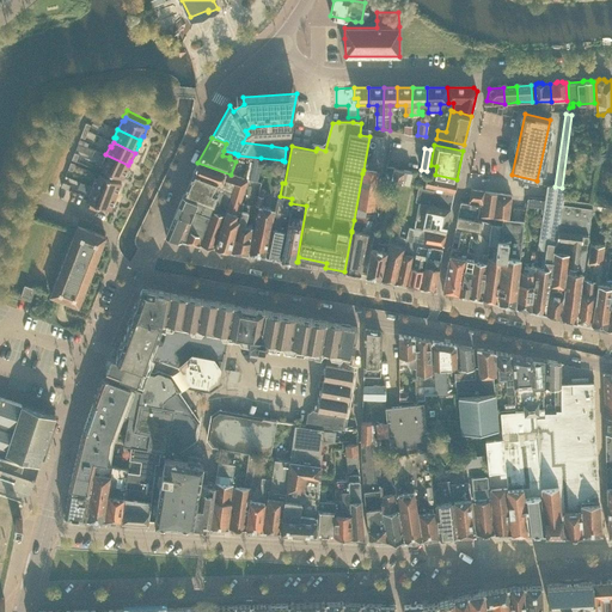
[(128,165),(105,154),(102,163),(104,164),(102,169),(122,178),(127,170),(126,170),(128,165)]
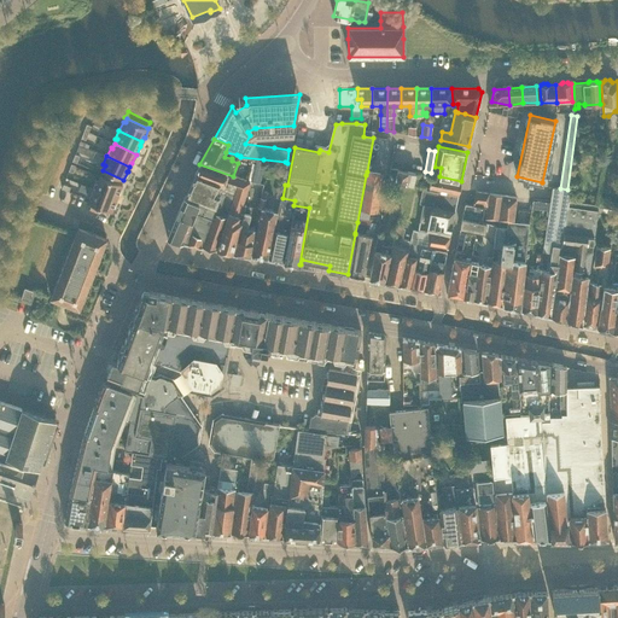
[(199,204),(200,204),(199,208),(200,209),(208,210),(213,213),(211,215),(226,220),(233,198),(239,178),(199,164),(196,174),(185,196),(184,197),(184,198),(199,204)]
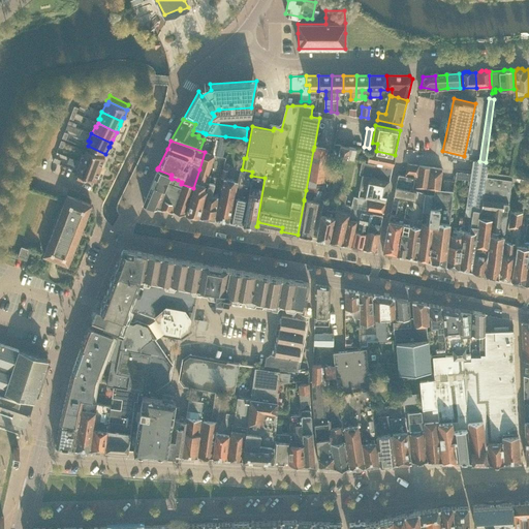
[(348,148),(340,146),(335,145),(333,153),(338,154),(337,157),(346,158),(348,148)]
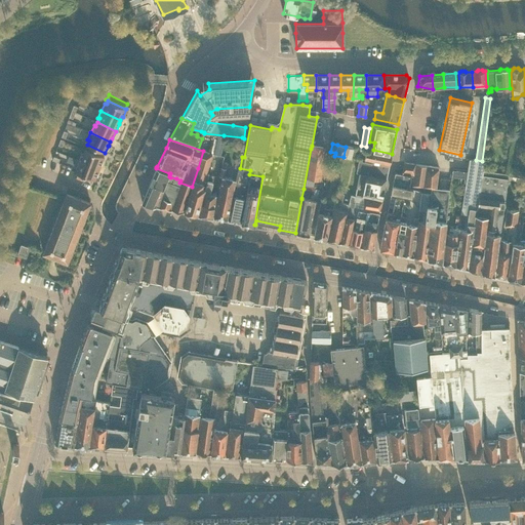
[(312,146),(307,178),(306,178),(305,185),(305,186),(313,187),(314,179),(320,180),(324,148),(312,146)]
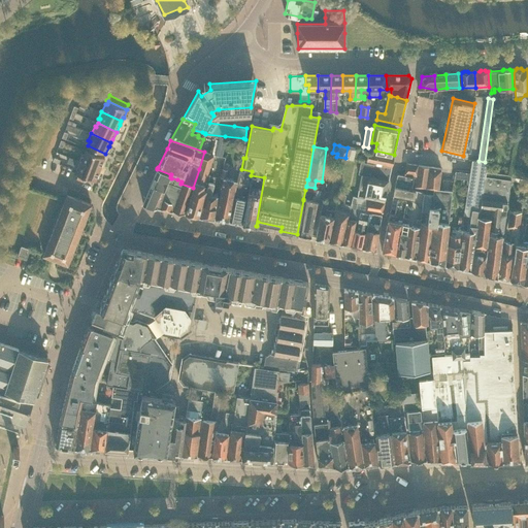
[(348,146),(348,147),(345,158),(353,159),(355,147),(348,146)]
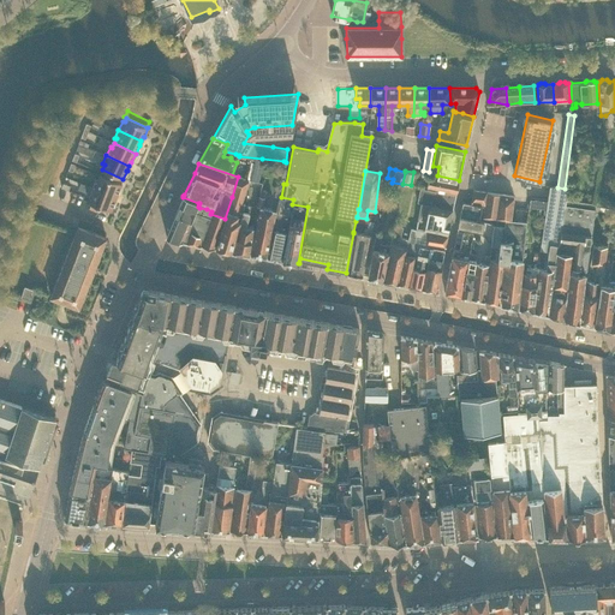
[(93,187),(115,197),(117,192),(118,192),(121,184),(100,174),(97,179),(95,179),(93,187)]
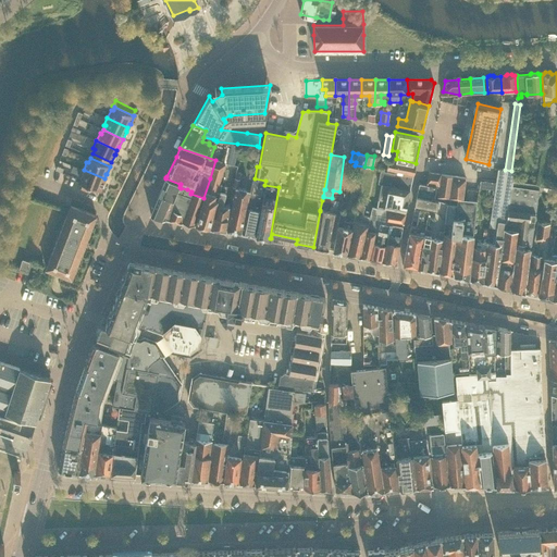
[(387,170),(413,175),(416,164),(390,159),(387,170)]
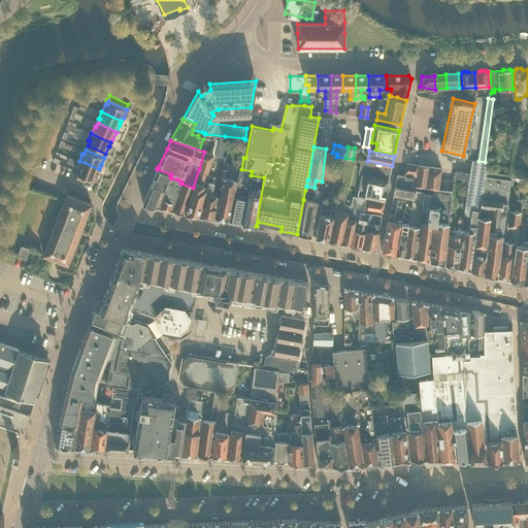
[(199,169),(193,188),(185,212),(185,213),(199,216),(210,175),(207,174),(213,155),(204,152),(199,169)]
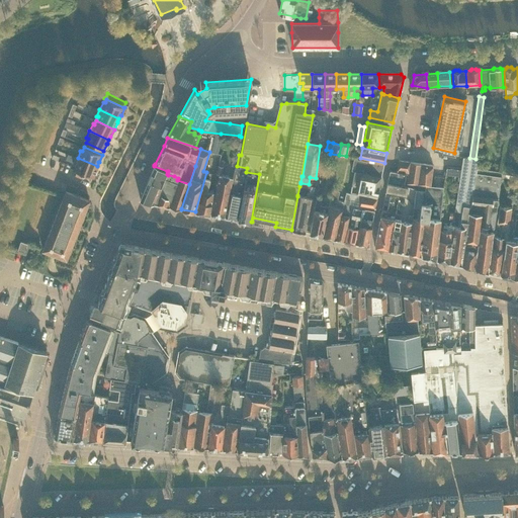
[(78,158),(75,165),(76,166),(75,170),(77,171),(84,174),(93,177),(96,170),(96,169),(97,166),(78,158)]
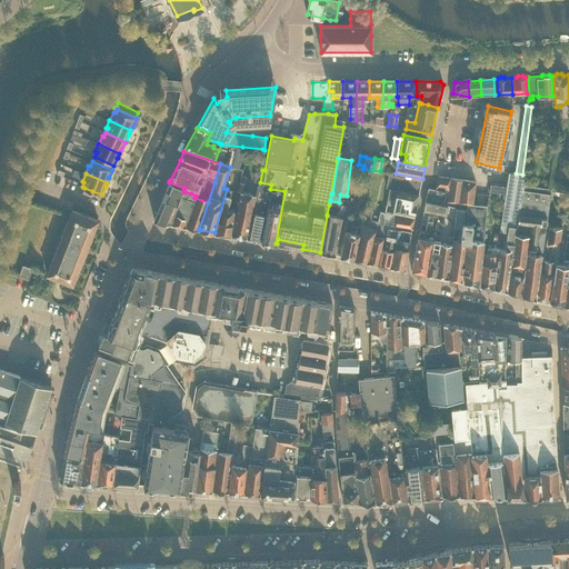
[(389,188),(419,193),(421,181),(389,175),(387,182),(386,187),(389,188)]
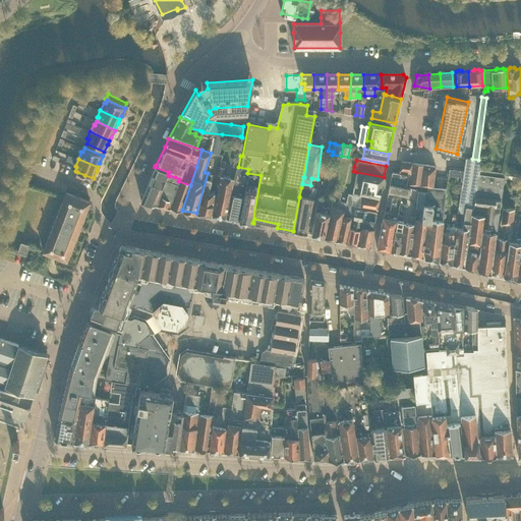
[(399,171),(410,173),(412,163),(400,161),(399,171)]
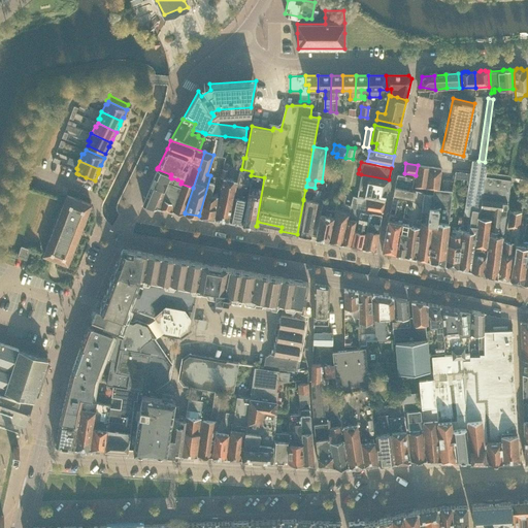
[(462,230),(458,267),(470,269),(475,232),(477,211),(479,211),(481,199),(485,176),(486,171),(487,167),(471,163),(463,215),(470,216),(469,225),(468,231),(462,230)]
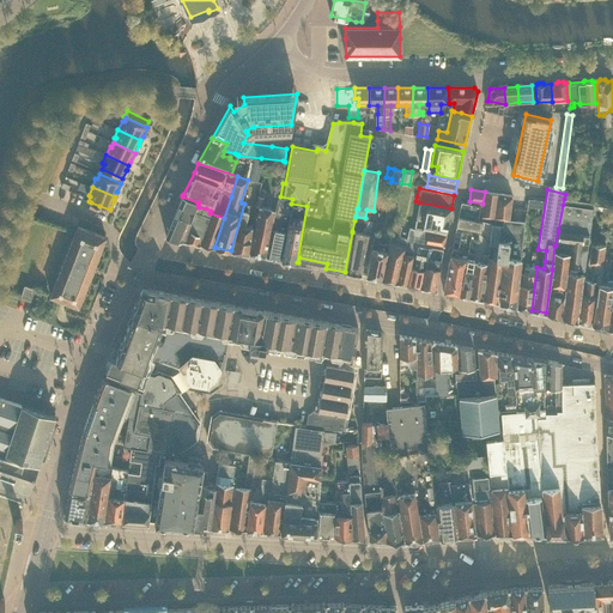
[(481,217),(495,218),(498,193),(485,192),(483,204),(481,217)]
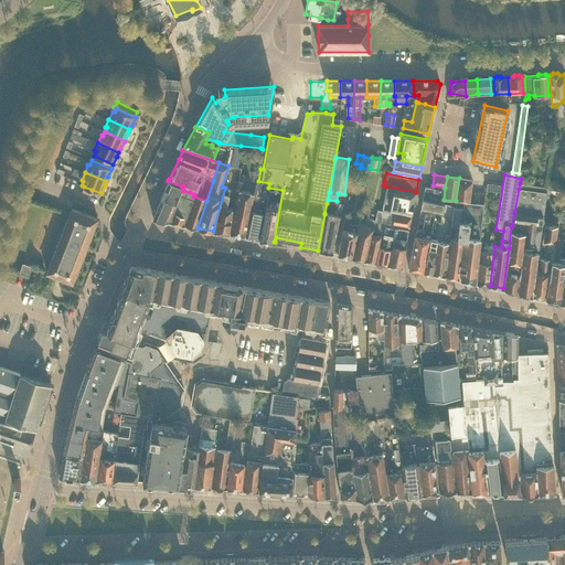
[(456,201),(464,202),(469,202),(471,180),(459,178),(456,201)]
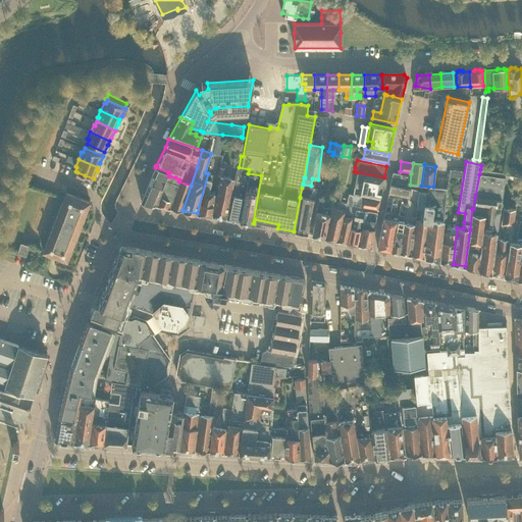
[(226,218),(231,193),(230,193),(235,178),(222,175),(224,167),(222,167),(220,166),(218,173),(221,174),(212,216),(225,218),(226,218)]
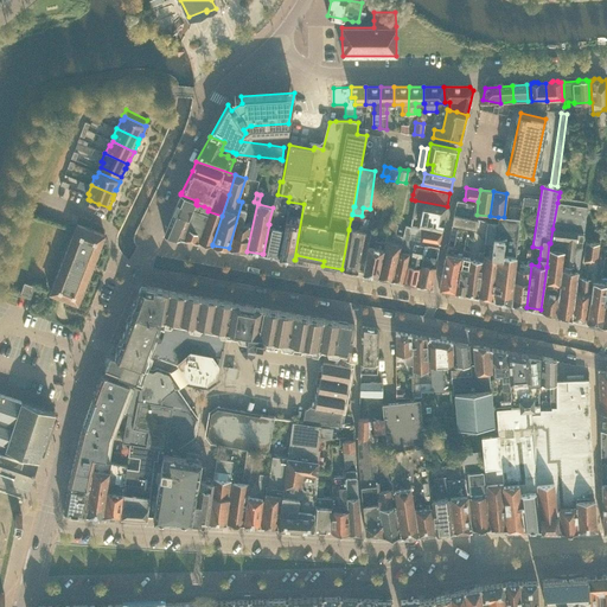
[(196,200),(180,195),(164,234),(180,237),(181,238),(197,242),(198,242),(208,215),(202,213),(204,206),(197,205),(196,204),(197,200),(196,200)]
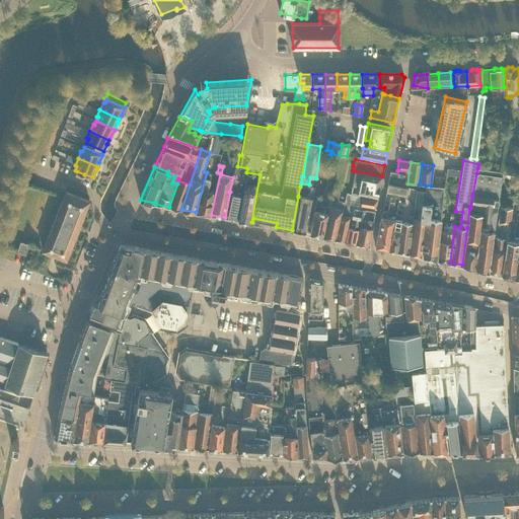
[(235,167),(233,177),(229,192),(230,192),(225,217),(237,219),(237,220),(244,189),(243,189),(246,172),(247,168),(237,166),(237,167),(235,167)]
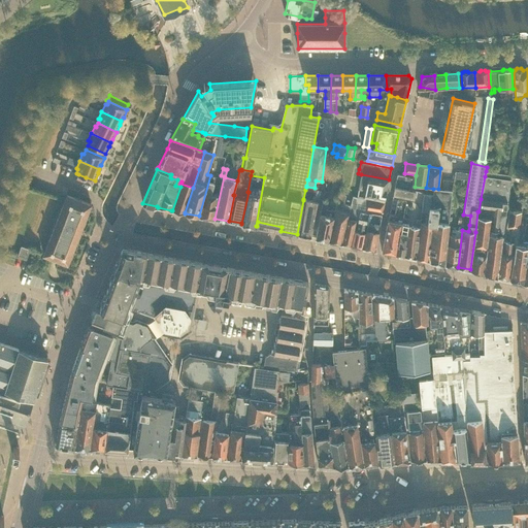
[(497,276),(501,241),(503,232),(510,180),(510,176),(512,175),(486,171),(485,176),(481,199),(482,199),(481,207),(493,208),(484,273),(497,276)]
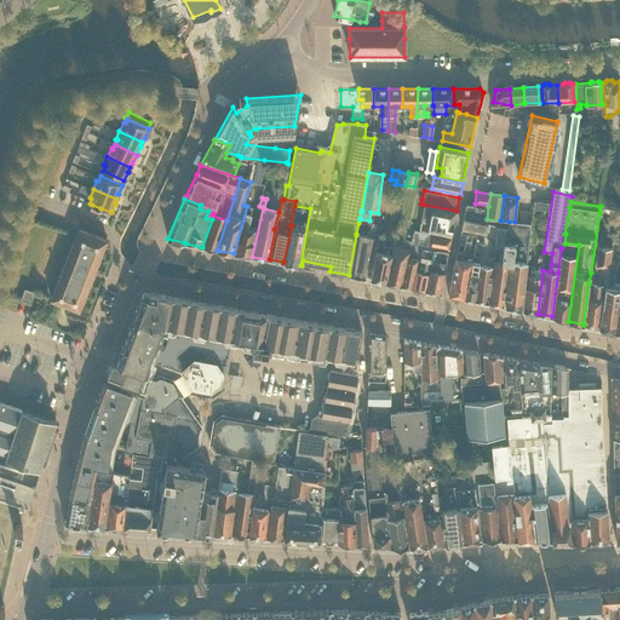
[(420,222),(419,231),(424,233),(426,233),(432,234),(451,237),(454,223),(453,223),(457,211),(424,205),(420,222)]
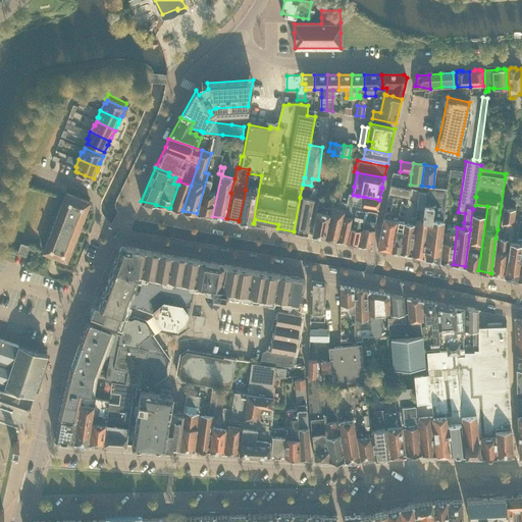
[(408,174),(393,172),(388,192),(409,196),(410,189),(406,188),(408,174)]
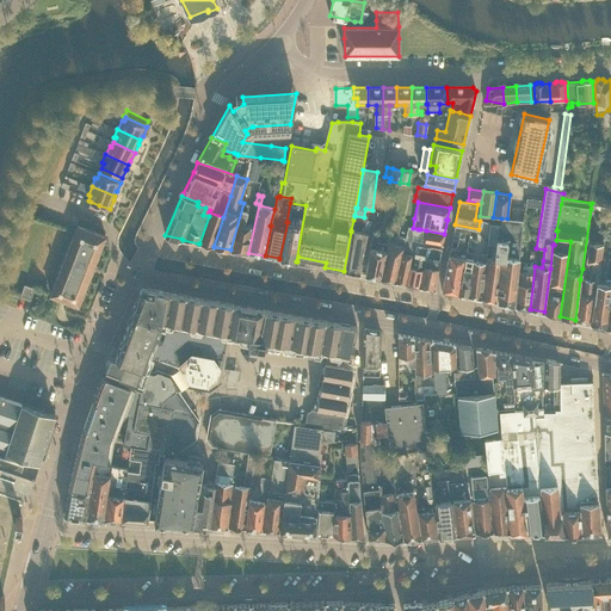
[(245,222),(247,211),(250,204),(244,203),(230,250),(247,252),(252,227),(242,224),(244,221),(245,222)]
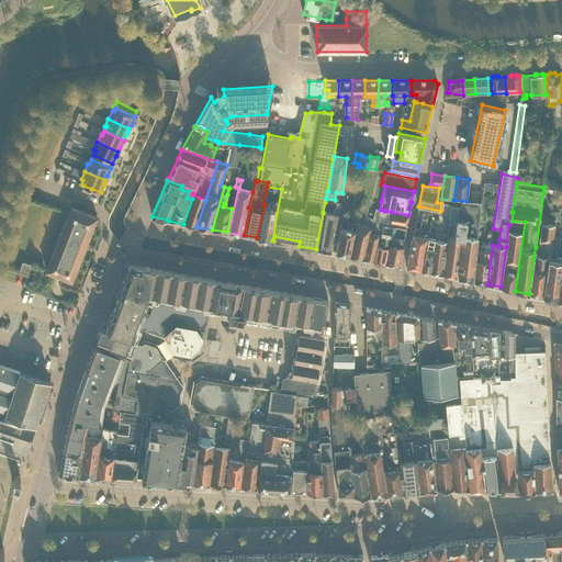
[(281,189),(267,187),(263,204),(265,204),(257,238),(270,240),(272,240),(281,189)]
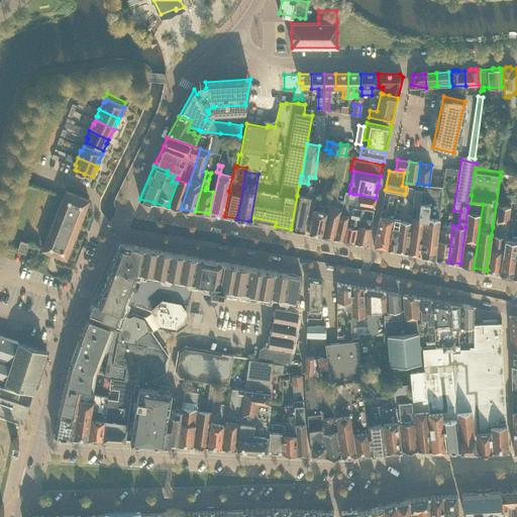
[(177,183),(169,206),(181,208),(189,184),(177,180),(178,178),(174,176),(172,182),(177,183)]
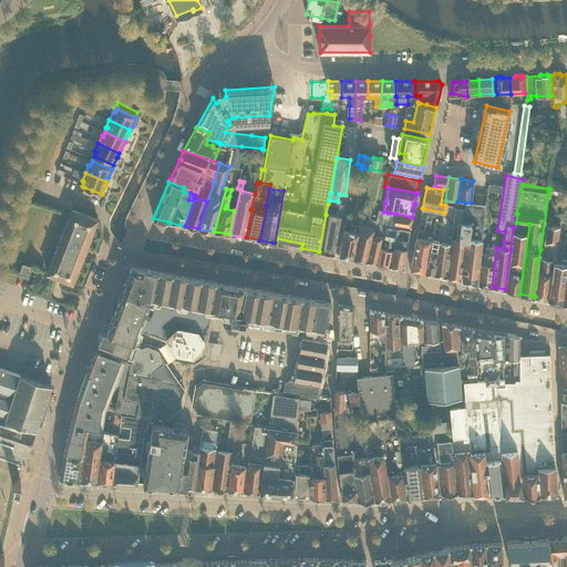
[(459,238),(452,238),(446,277),(449,277),(449,275),(460,277),(459,279),(463,280),(464,278),(475,281),(475,282),(476,284),(485,205),(471,203),(465,203),(465,208),(455,207),(453,226),(454,226),(460,227),(459,238)]
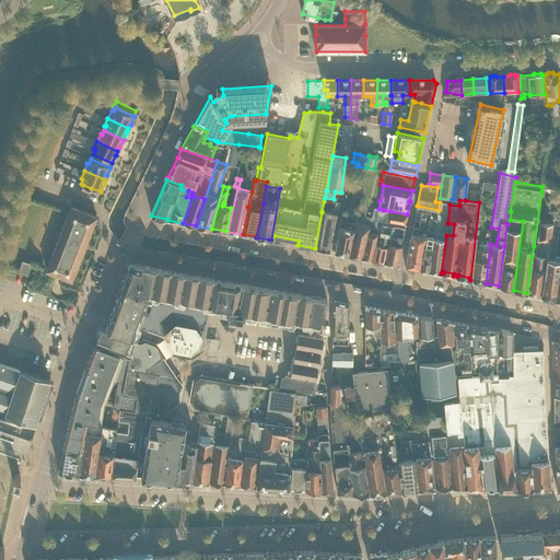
[(322,212),(316,248),(329,251),(337,214),(339,202),(336,201),(334,213),(322,211),(322,212)]
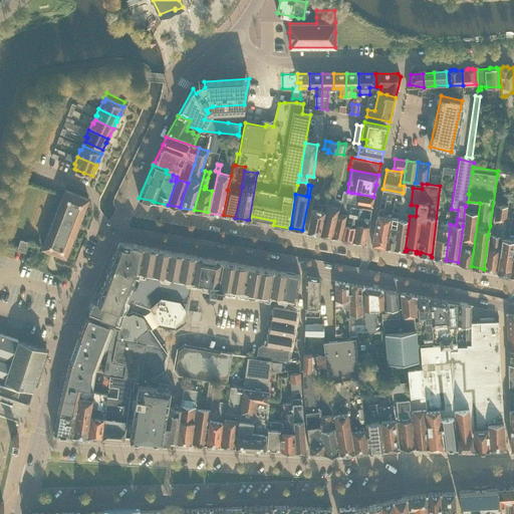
[(356,204),(358,194),(353,193),(351,193),(343,191),(341,200),(334,198),(336,190),(329,188),(320,234),(333,237),(340,238),(342,229),(344,229),(347,215),(350,205),(356,206),(356,204)]
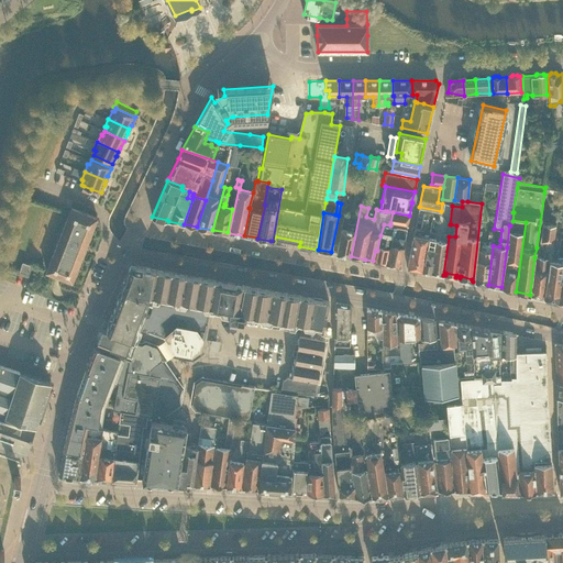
[(58,276),(72,282),(85,250),(97,218),(72,208),(46,272),(58,276)]
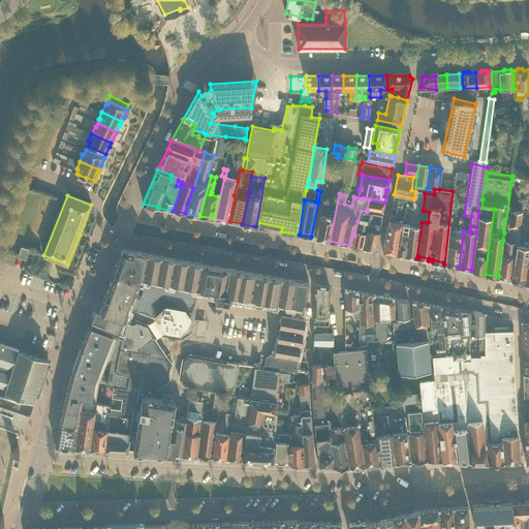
[(382,251),(397,254),(406,200),(394,197),(392,209),(396,210),(395,215),(390,214),(389,220),(382,251)]
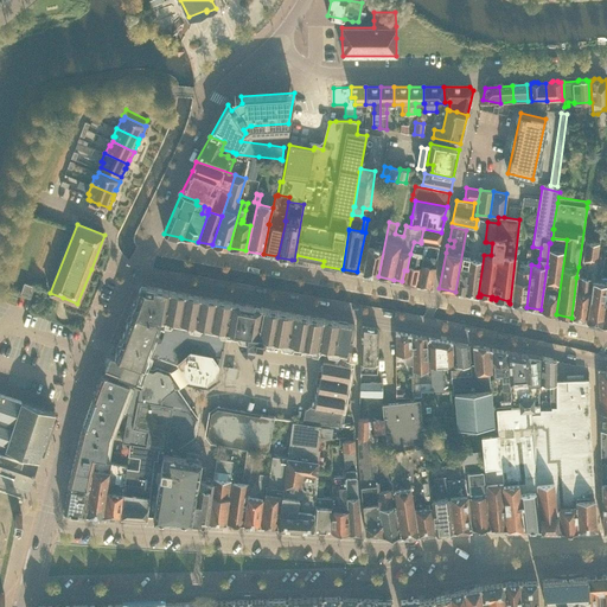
[(421,241),(432,242),(439,244),(441,232),(423,229),(421,241)]
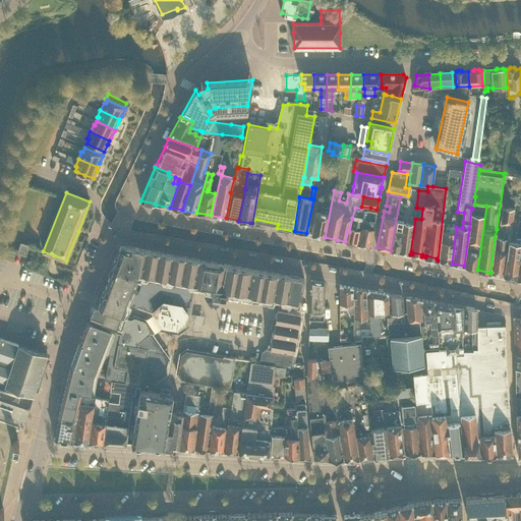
[(319,198),(311,234),(324,237),(328,213),(320,212),(320,209),(321,209),(323,199),(319,198)]
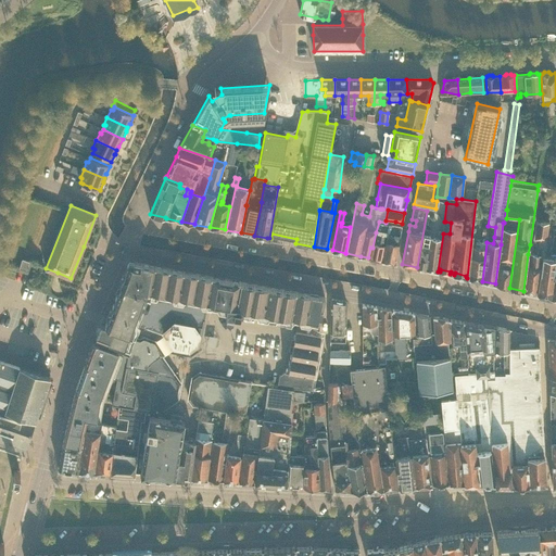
[(386,220),(386,223),(379,222),(376,232),(373,248),(370,248),(368,257),(382,260),(388,237),(389,237),(390,235),(389,235),(391,224),(394,224),(395,222),(386,220)]
